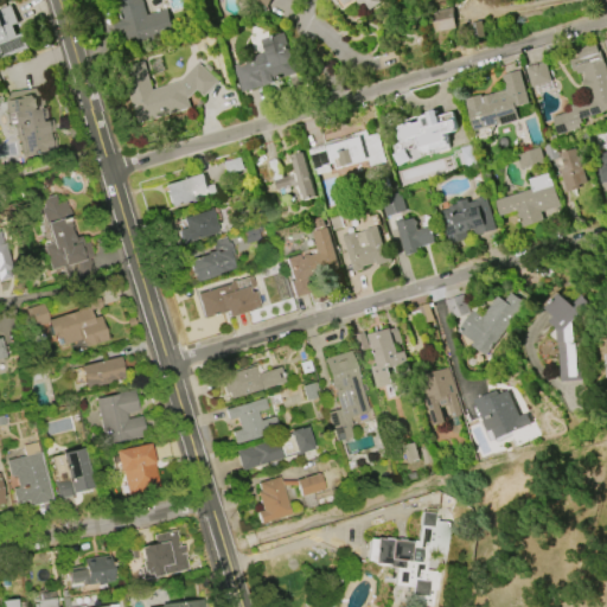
[(142,0),(147,14),(166,8),(173,34),(128,48),(123,32),(116,34),(113,21),(119,19),(113,0),(142,0)]
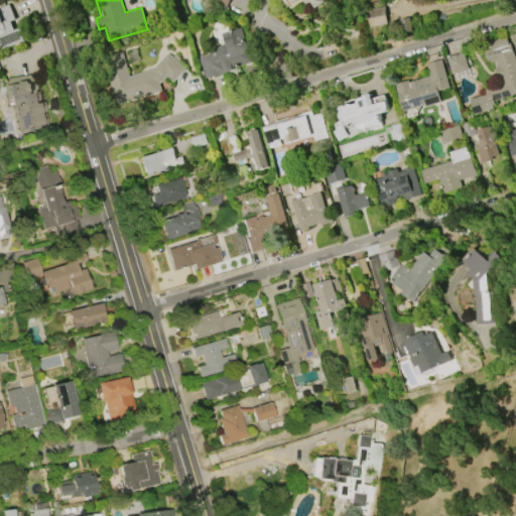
[(323,0),(325,2),(314,9),(309,2),(304,6),(301,1),(294,5),(291,0),(285,4),(282,0),(323,0)]
